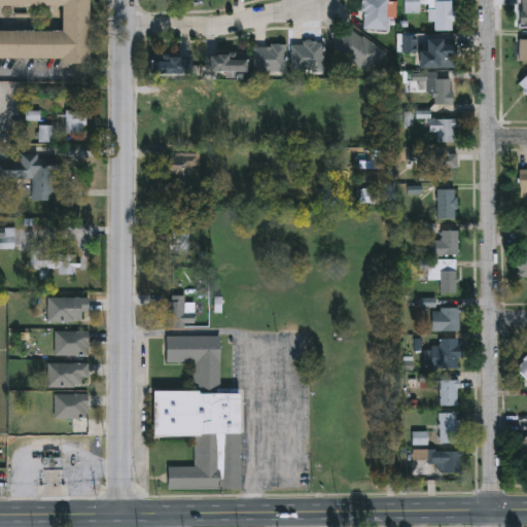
[(0,57),(0,28),(62,29),(62,4),(0,3),(0,0),(89,0),(89,64),(61,63),(61,57),(0,57)]
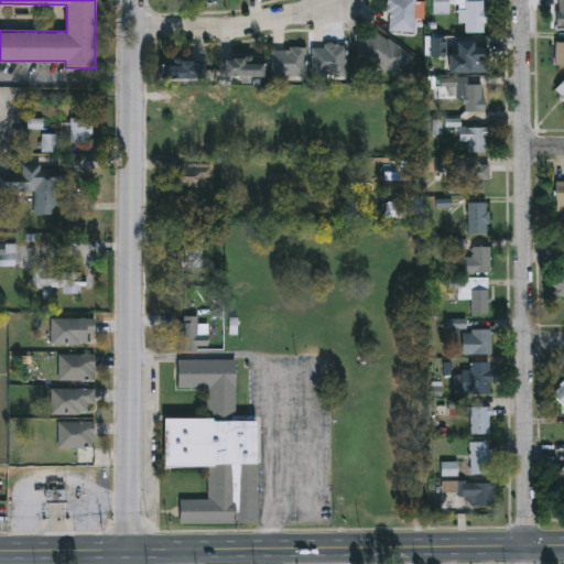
[(388,0),(414,0),(414,29),(388,29),(388,0)]
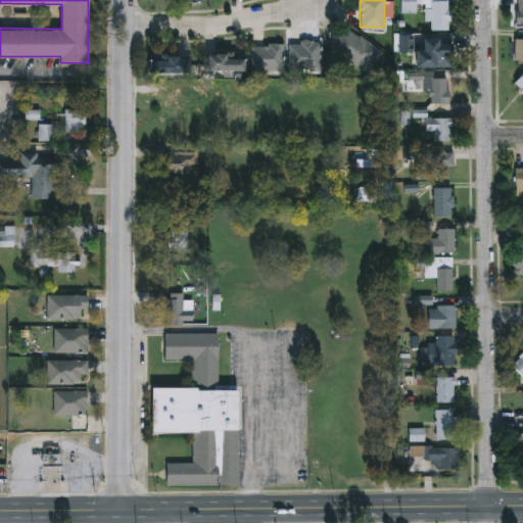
[(431,0),(449,0),(449,29),(431,29),(431,0)]
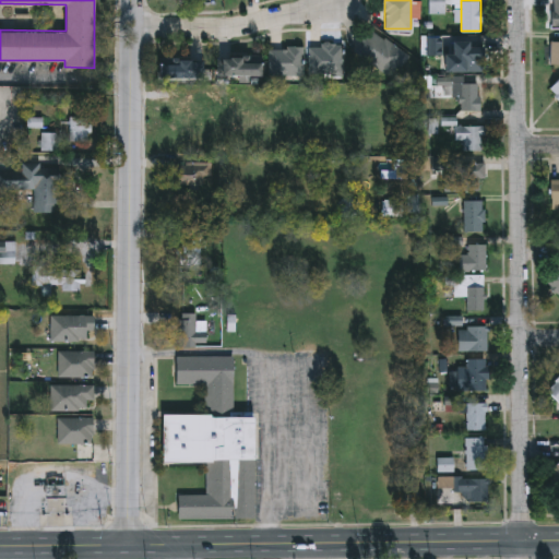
[(355,50),(371,27),(408,54),(392,76),(355,50)]
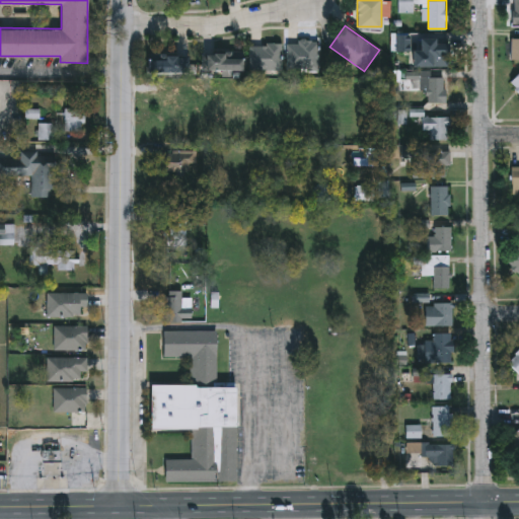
[(448,65),(430,65),(430,36),(448,36),(448,65)]
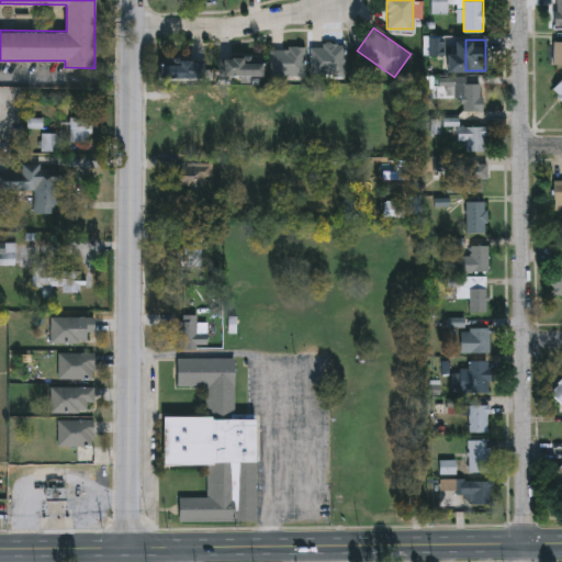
[(311,75),(311,44),(345,44),(345,75),(311,75)]
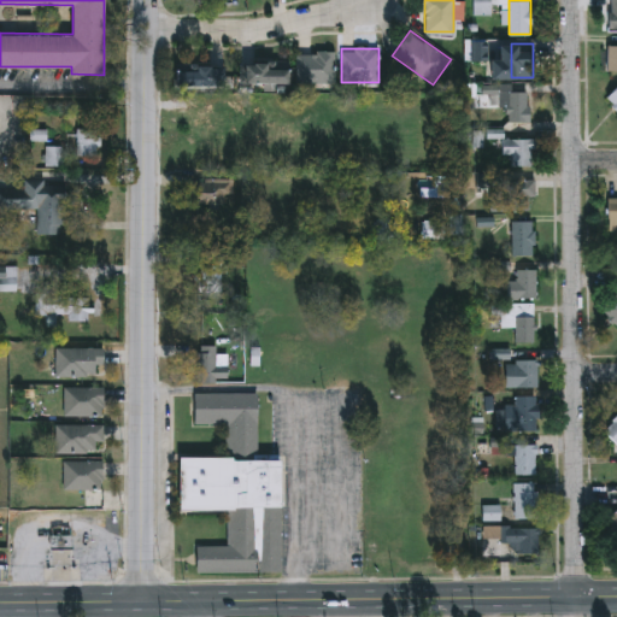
[(298,52),(335,52),(335,83),(298,83),(298,52)]
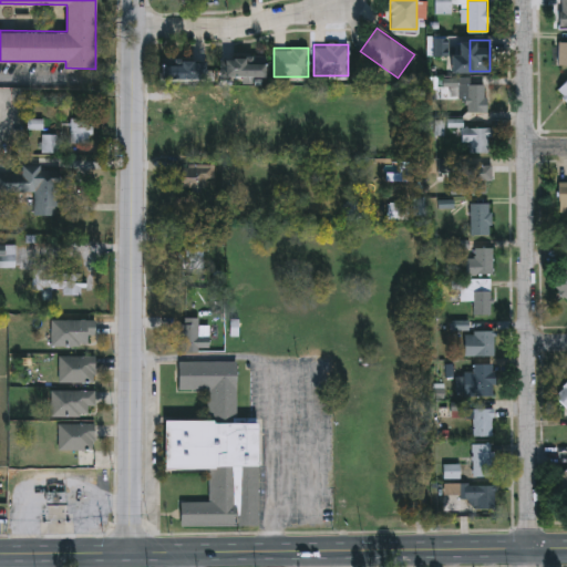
[(223,76),(223,57),(266,57),(266,76),(223,76)]
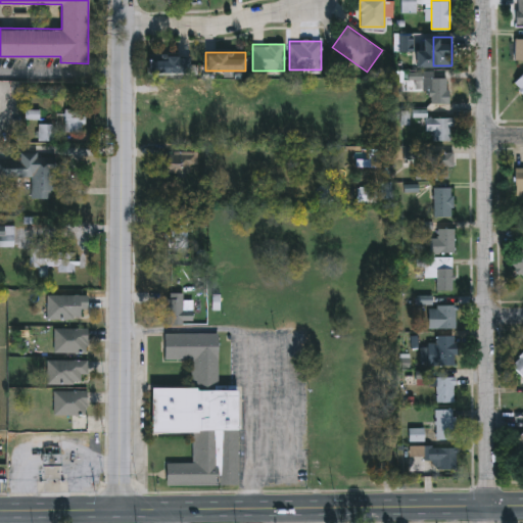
[(190,54),(190,73),(150,73),(150,54),(190,54)]
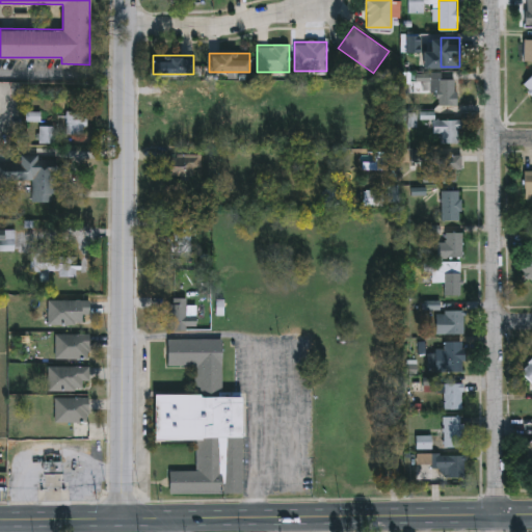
[(431,92),(431,72),(441,72),(441,78),(457,78),(457,104),(437,104),(437,92),(431,92)]
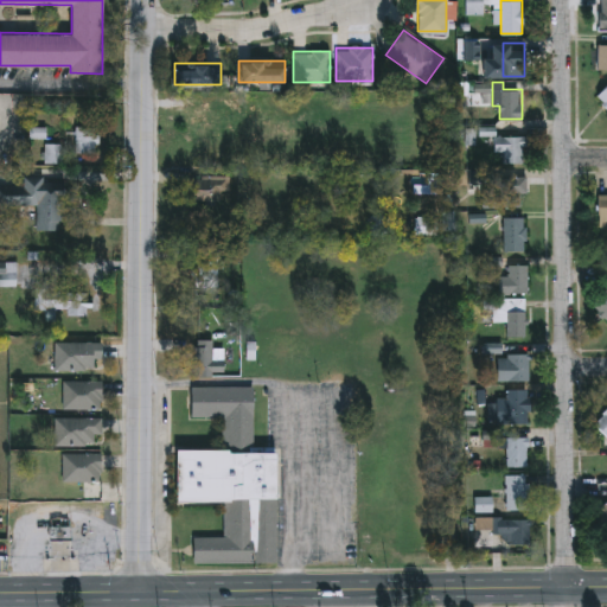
[(76,154),(76,128),(98,128),(98,154),(76,154)]
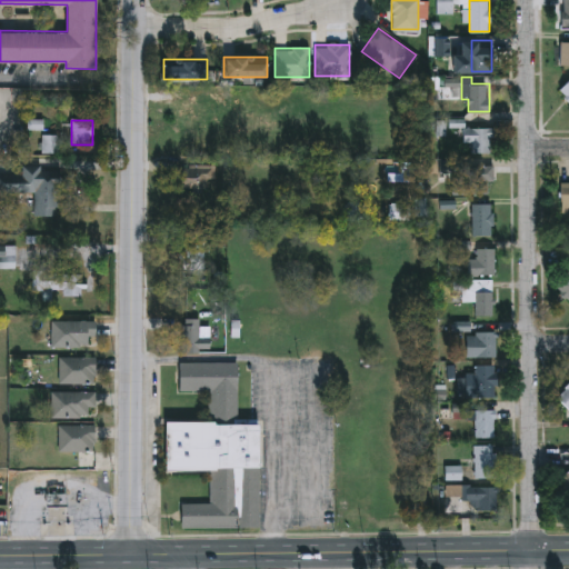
[(465,152),(465,128),(492,127),(492,152),(465,152)]
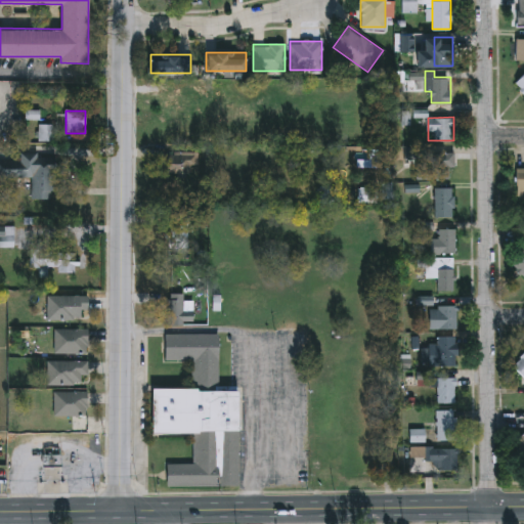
[(40,141),(40,125),(52,125),(52,141),(40,141)]
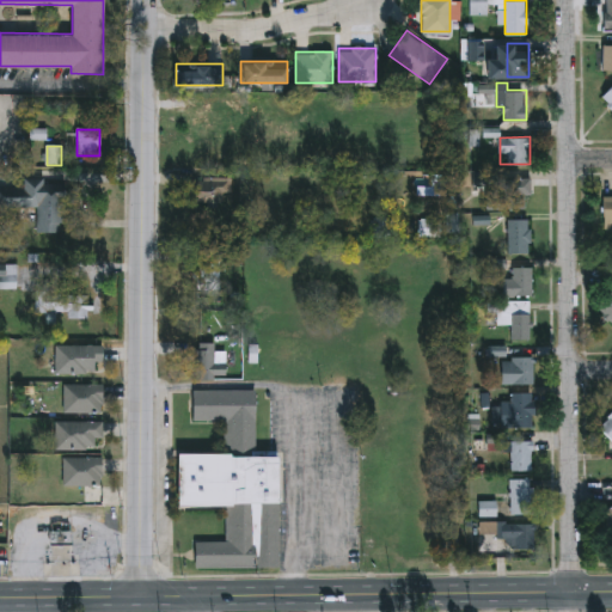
[(488,207),(488,190),(500,190),(500,177),(527,177),(527,207),(488,207)]
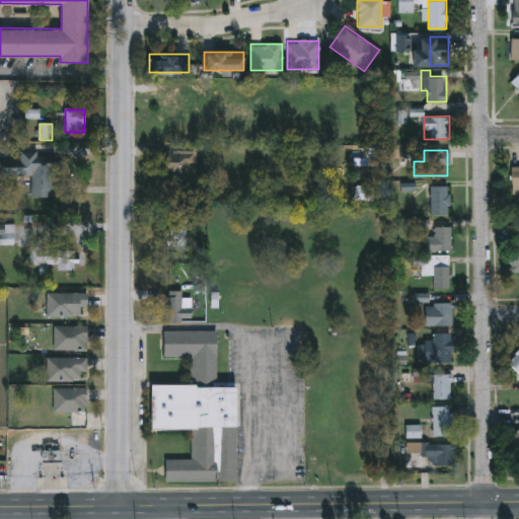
[(0,175),(0,152),(39,153),(39,156),(55,156),(55,198),(31,198),(31,176),(0,175)]
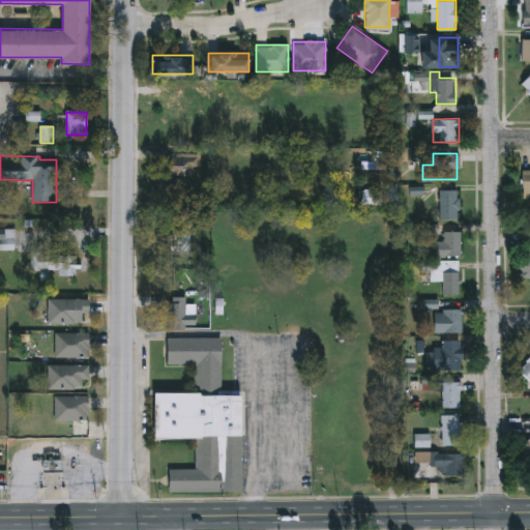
[(199,179),(170,179),(170,157),(199,157),(199,179)]
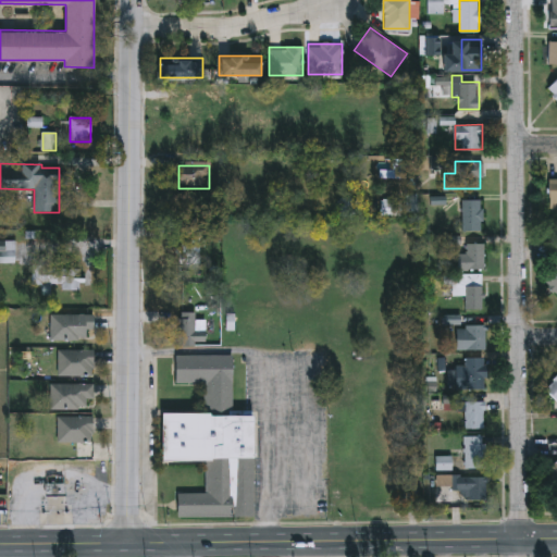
[(462,199),(483,198),(483,230),(462,230),(462,199)]
